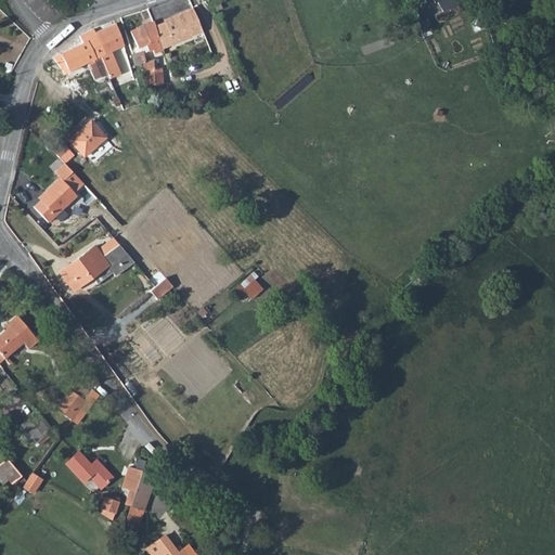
[(436,0),(442,12),(459,3),(456,0),(436,0)]
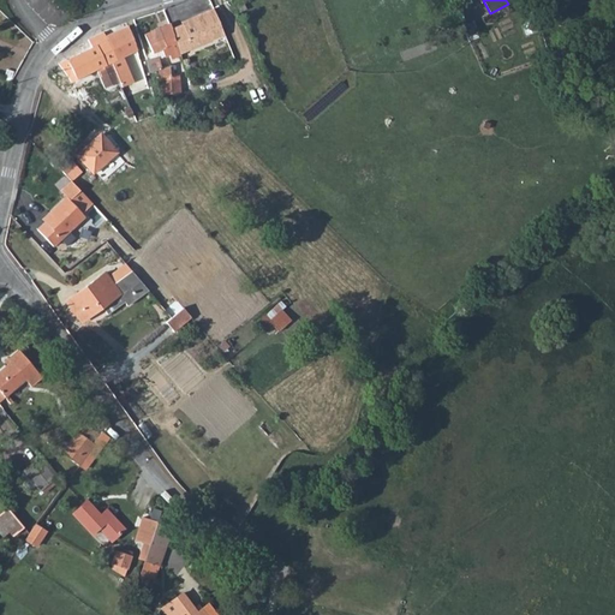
[(171,29),(172,34),(172,35),(179,53),(224,36),(213,10),(191,17),(192,21),(171,29)]
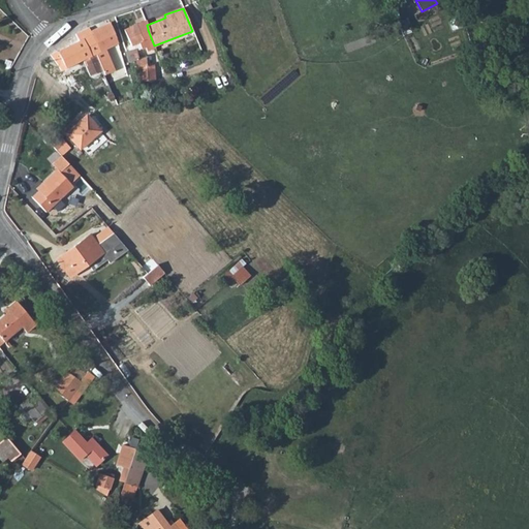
[(124,30),(131,45),(138,43),(141,49),(145,48),(146,51),(154,47),(154,45),(148,30),(148,29),(147,25),(145,21),(124,30)]
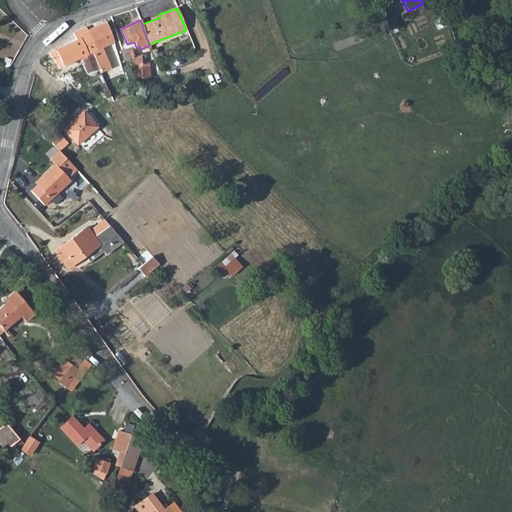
[(88,33),(96,50),(112,42),(105,21),(88,29),(89,32),(88,33)]
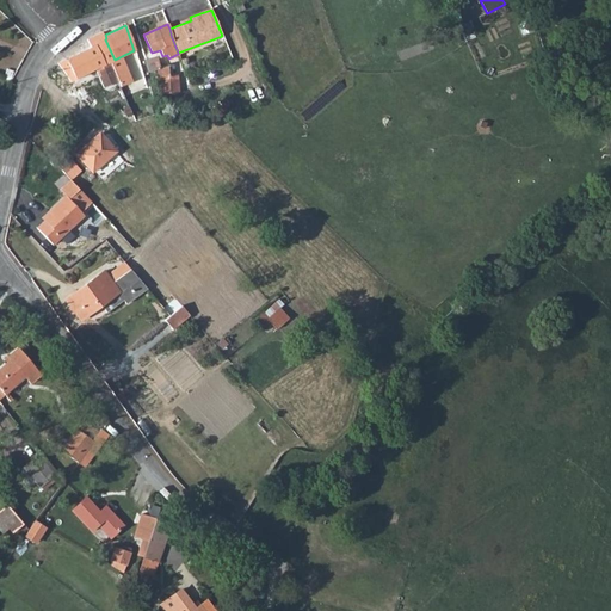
[(66,60),(75,79),(94,69),(104,88),(117,81),(109,62),(115,60),(105,39),(104,39),(100,32),(86,39),(90,48),(66,60)]
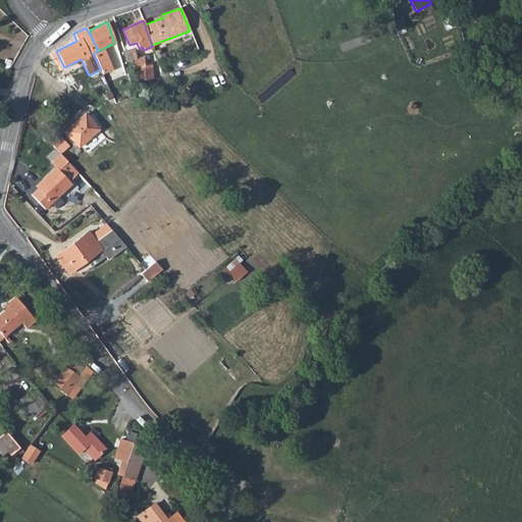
[(123,51),(126,61),(134,59),(136,59),(136,58),(134,50),(133,48),(127,50),(123,51)]
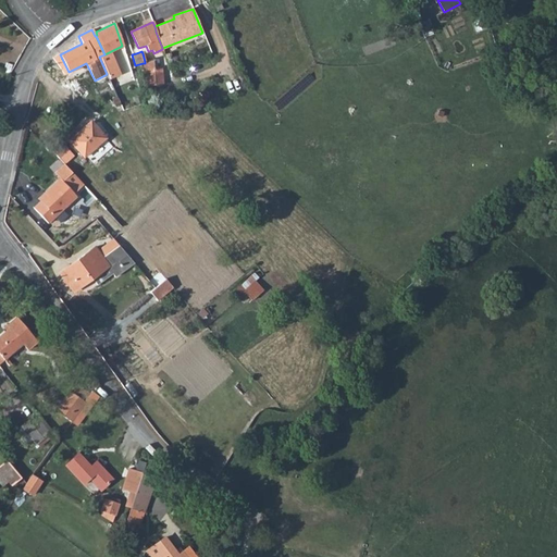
[(59,67),(63,74),(69,72),(60,54),(53,58),(59,67)]
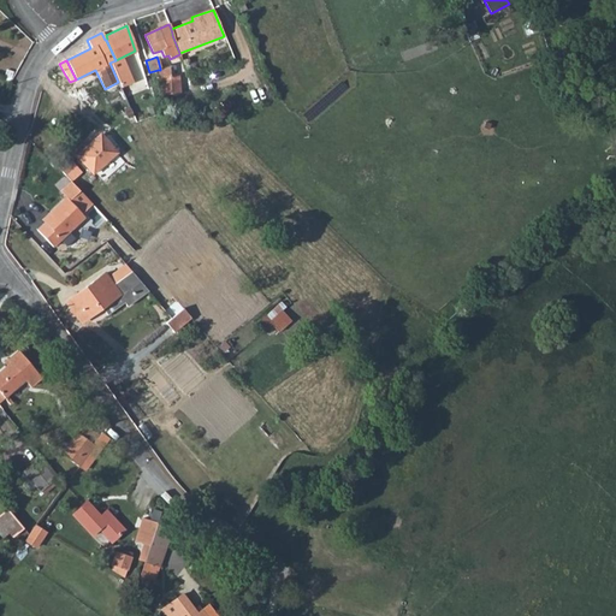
[(158,70),(160,95),(179,93),(178,76),(181,75),(177,64),(160,69),(160,70),(158,70)]
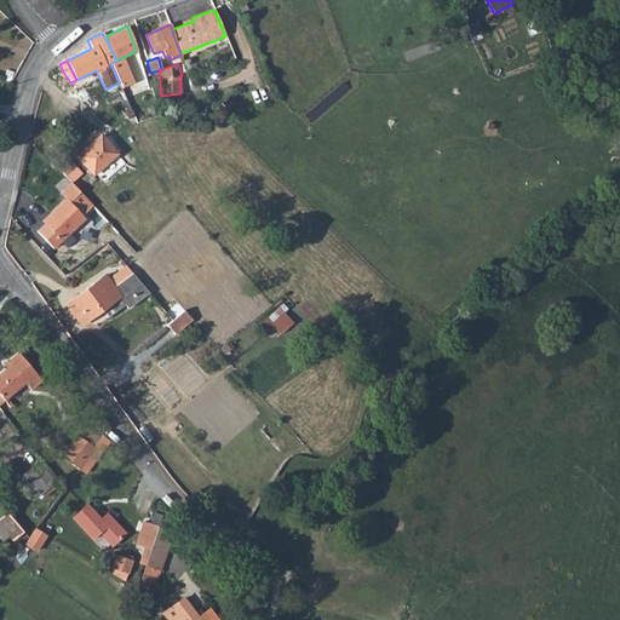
[(124,95),(125,97),(127,96),(130,97),(142,91),(141,87),(124,95)]
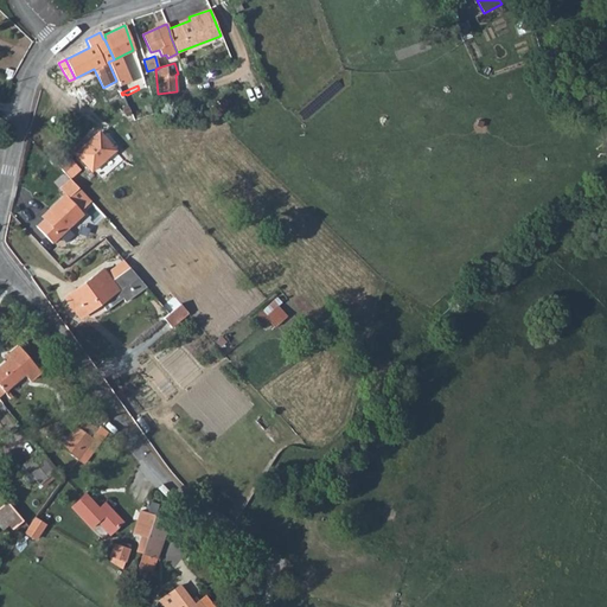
[(122,95),(127,106),(144,98),(139,89),(127,95),(125,94),(122,95)]
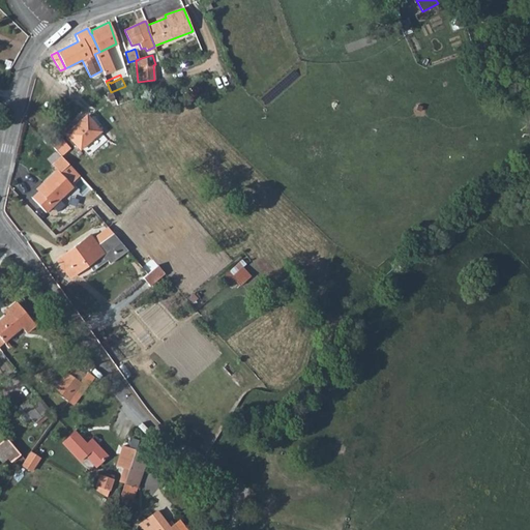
[(111,92),(112,96),(126,90),(125,86),(111,92)]
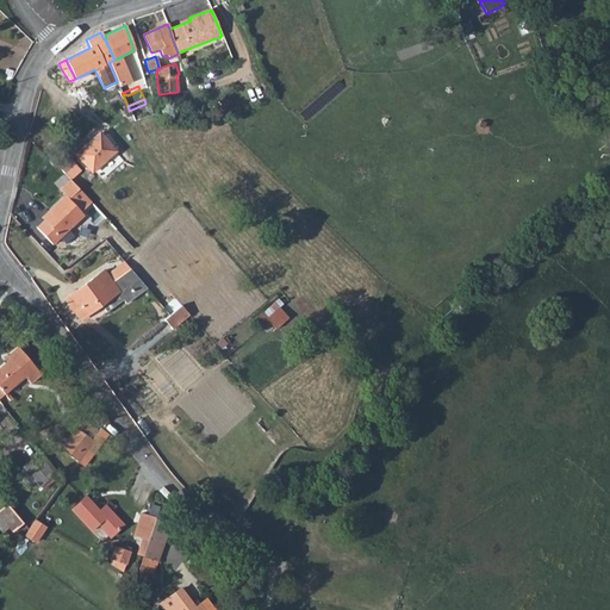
[(75,154),(91,170),(113,151),(98,132),(75,154)]
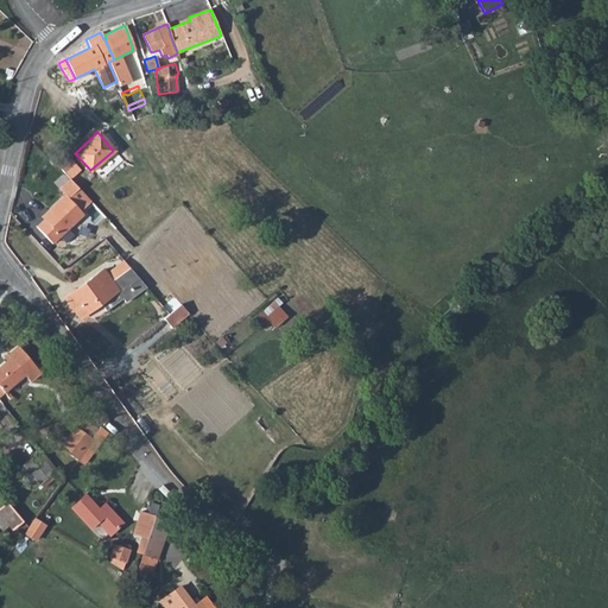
[(89,201),(77,188),(69,179),(59,189),(64,194),(40,217),(43,220),(36,227),(51,244),(82,214),(80,210),(89,201)]
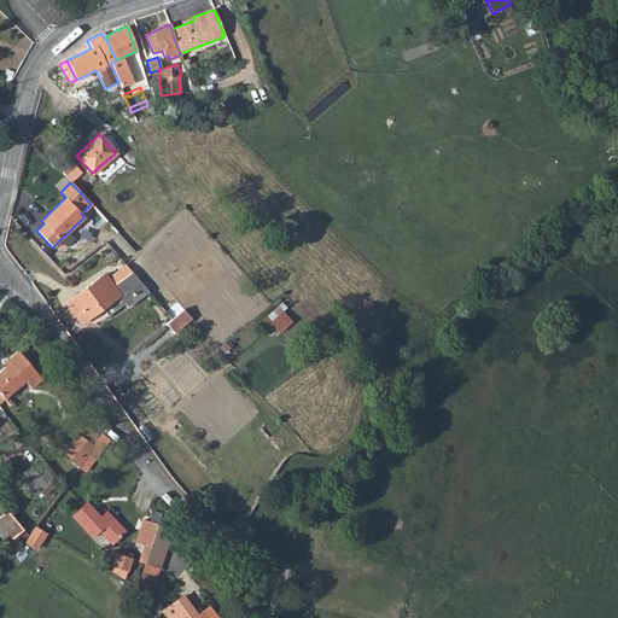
[(108,278),(114,285),(130,272),(126,266),(108,278)]
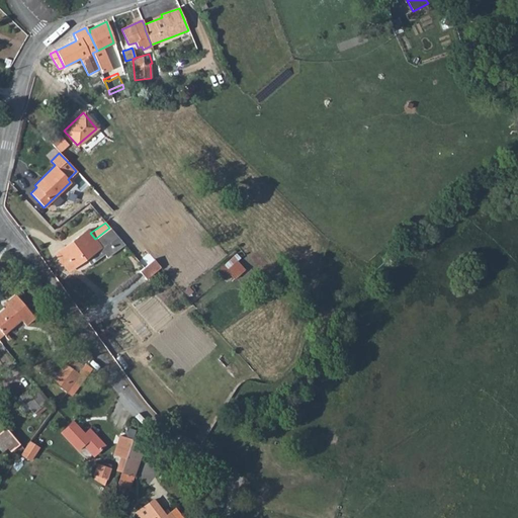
[(61,249),(54,254),(67,271),(85,258),(90,264),(104,254),(106,257),(123,244),(109,228),(95,239),(90,233),(87,229),(72,241),(73,243),(63,251),(61,249)]
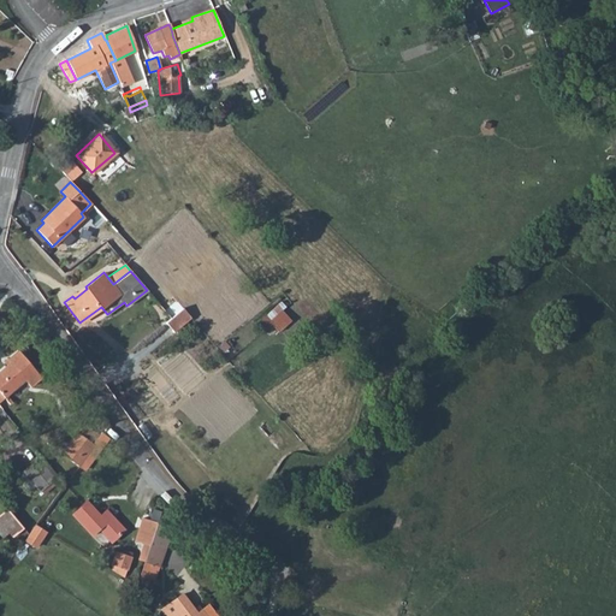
[(72,296),(75,298),(87,289),(86,286),(72,296)]
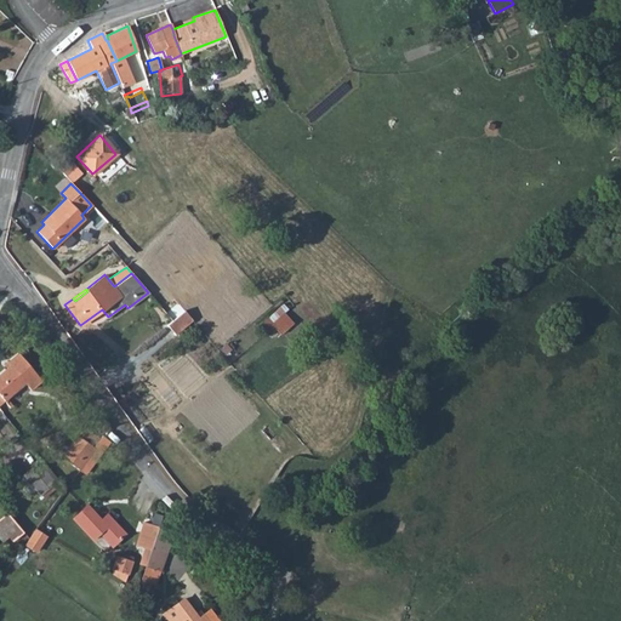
[(172,320),(177,326),(189,317),(184,311),(172,320)]
